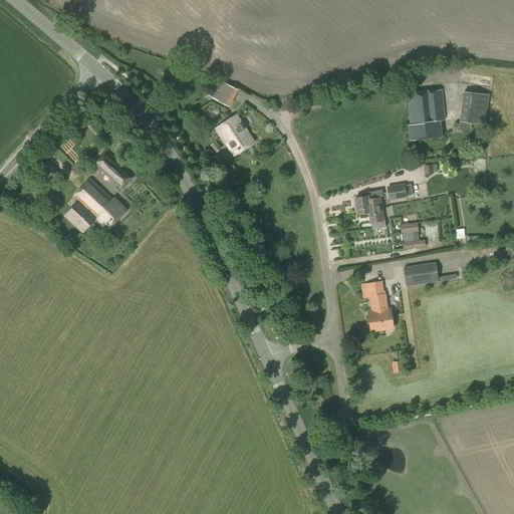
[(229,107),(238,90),(221,81),(215,78),(211,86),(217,89),(216,92),(211,89),(208,95),(213,97),(212,98),(229,107)]
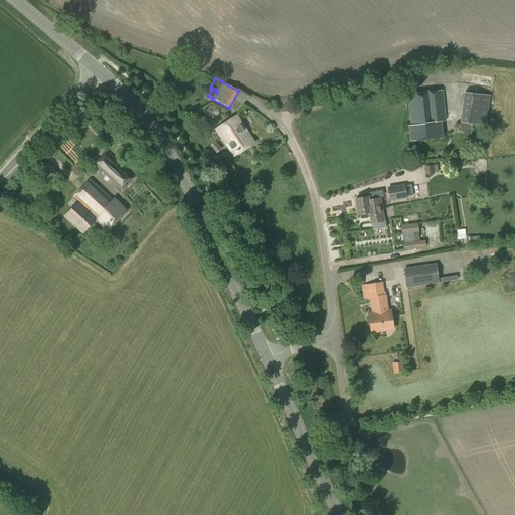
[(410,141),(442,138),(441,121),(446,120),(443,90),(407,94),(410,126),(409,126),(410,141)]
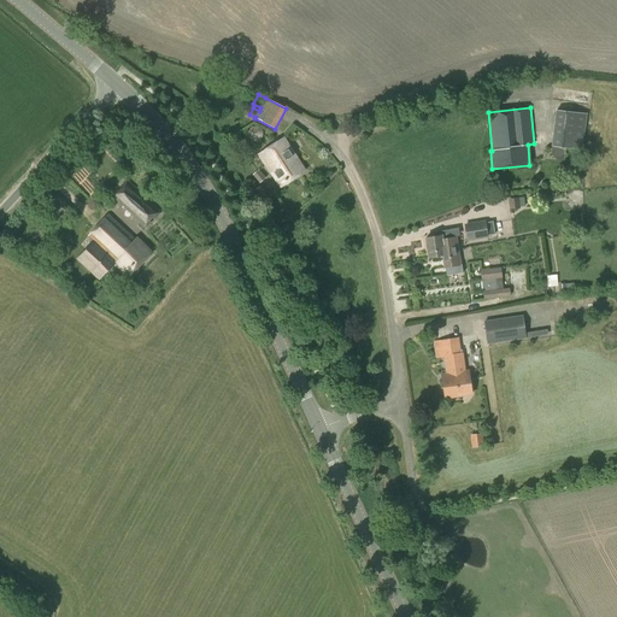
[(582,150),(587,113),(556,110),(552,146),(582,150)]
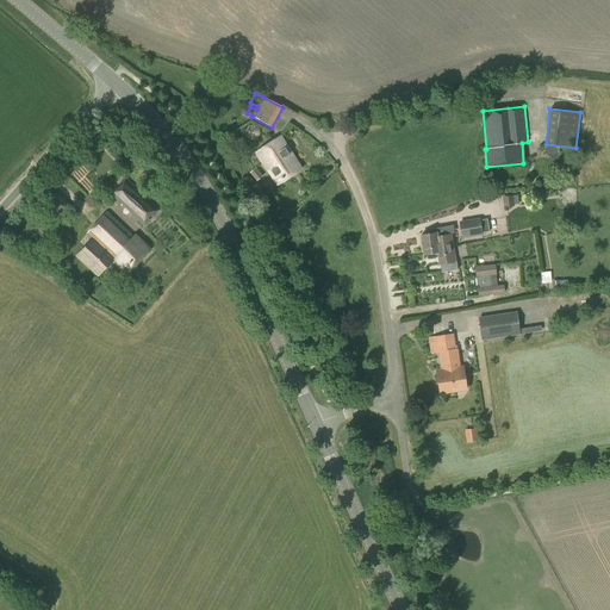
[(267,168),(291,153),(280,137),(256,153),(267,168)]
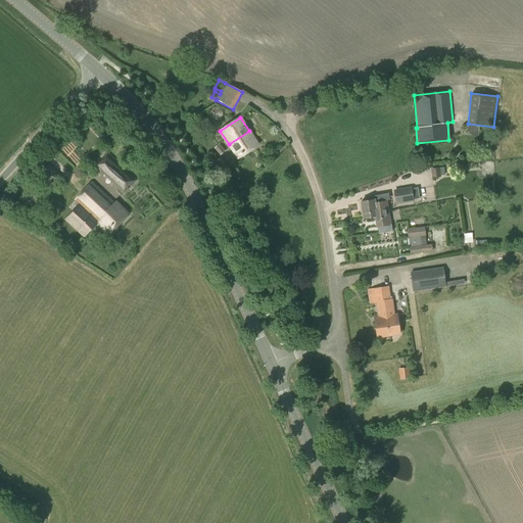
[(249,131),(229,144),(238,158),(258,144),(249,131)]
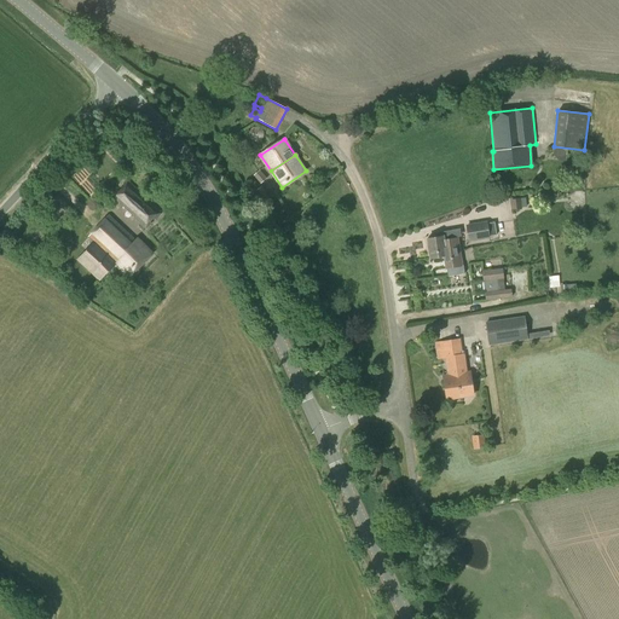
[(260,184),(266,178),(260,171),(254,175),(260,184)]
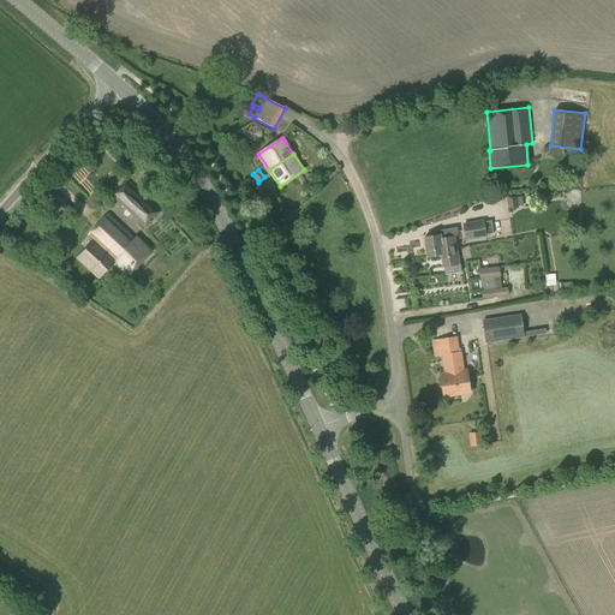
[(150,201),(138,190),(125,179),(120,185),(121,186),(118,190),(117,189),(111,193),(142,222),(145,226),(150,221),(149,220),(154,216),(155,218),(161,212),(150,201)]
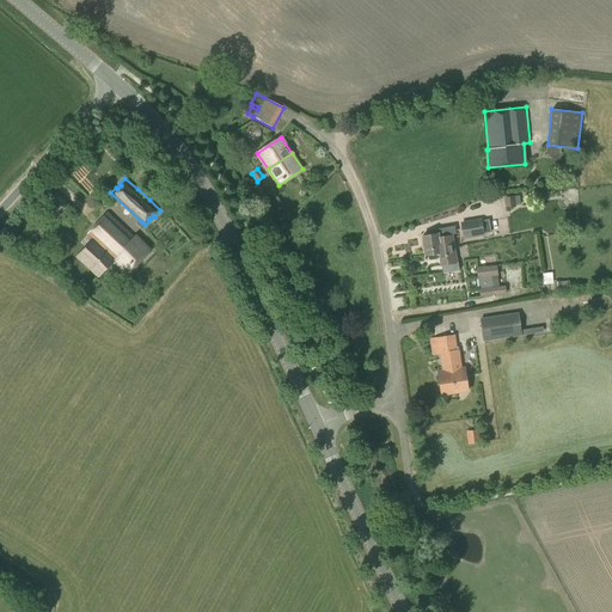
[(257,207),(268,201),(259,184),(249,190),(257,207)]
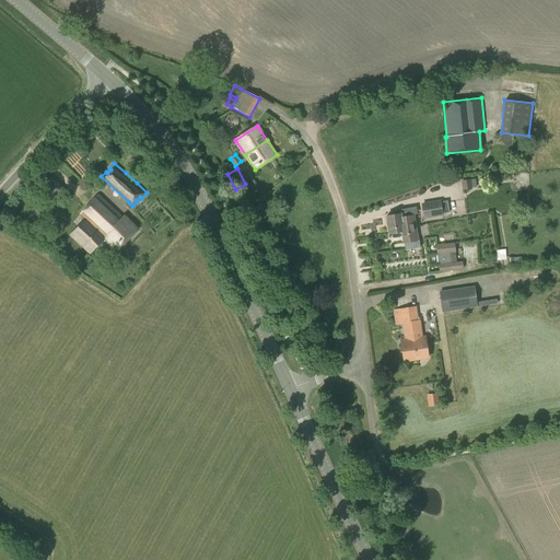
[(462,189),(471,189),(471,179),(462,181),(462,189)]
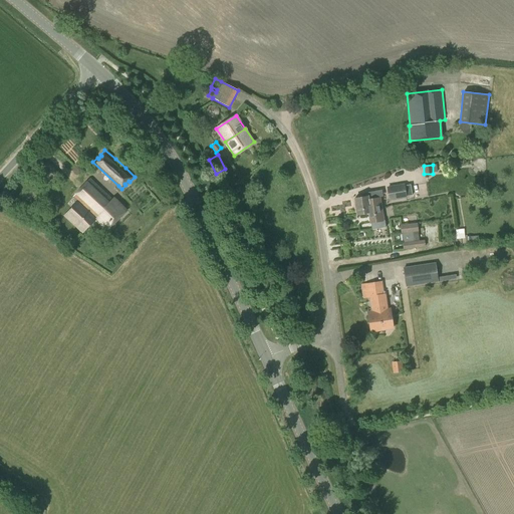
[(112,200),(90,179),(73,197),(78,201),(63,216),(82,233),(95,220),(106,232),(126,211),(113,198),(112,200)]
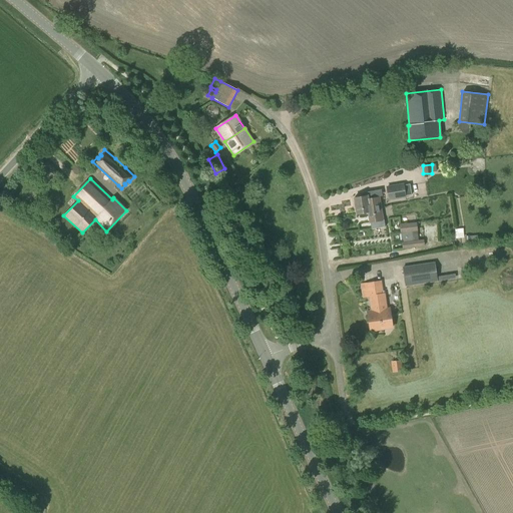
[(404,185),(404,183),(386,186),(389,200),(406,197),(406,195),(412,194),(410,184),(404,185)]
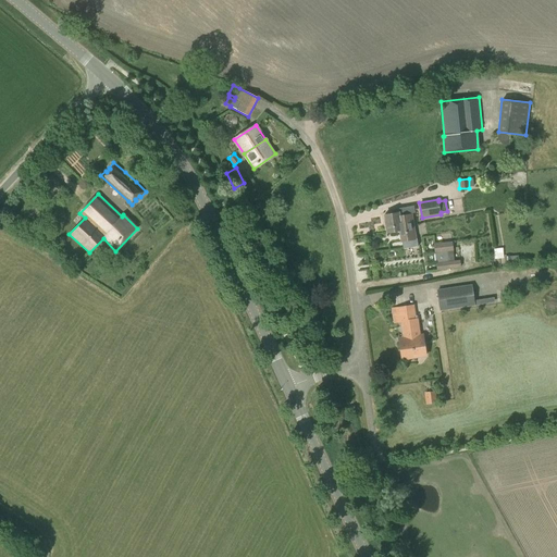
[(409,220),(409,214),(399,217),(399,212),(384,215),(387,233),(399,231),(399,230),(401,230),(400,224),(403,223),(403,221),(409,220)]
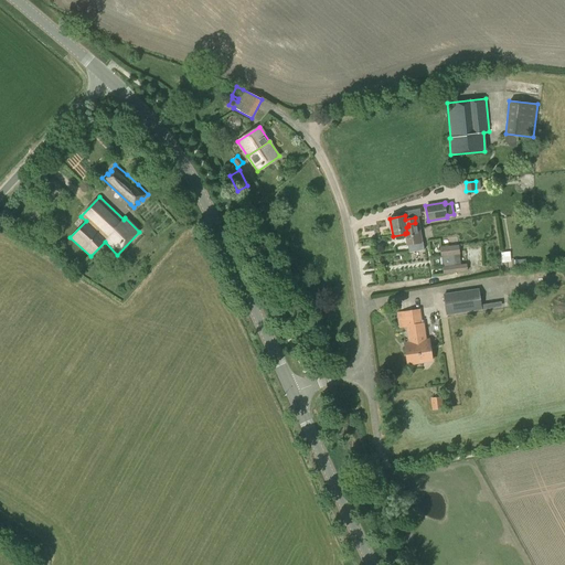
[(405,233),(405,234),(407,245),(422,243),(417,217),(415,217),(415,223),(408,224),(408,226),(406,227),(407,233),(405,233)]
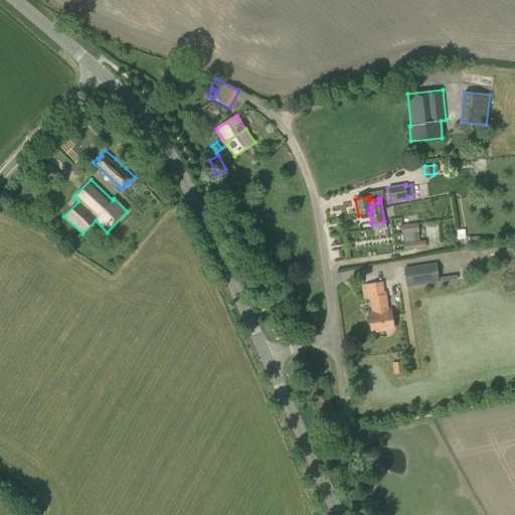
[(419,240),(418,231),(419,231),(417,223),(401,225),(402,233),(404,243),(403,243),(404,249),(426,246),(425,240),(419,240)]
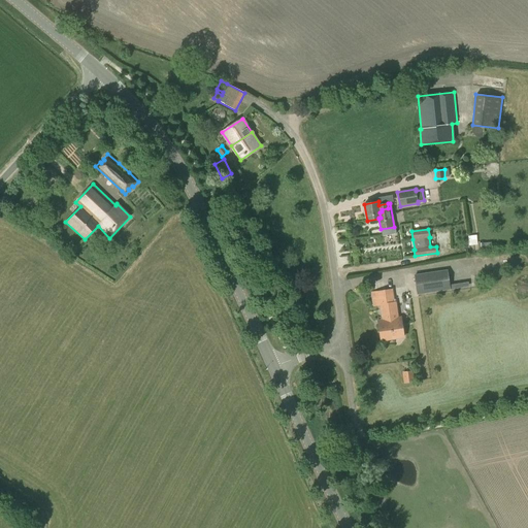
[(415,274),(417,294),(451,289),(448,270),(415,274)]
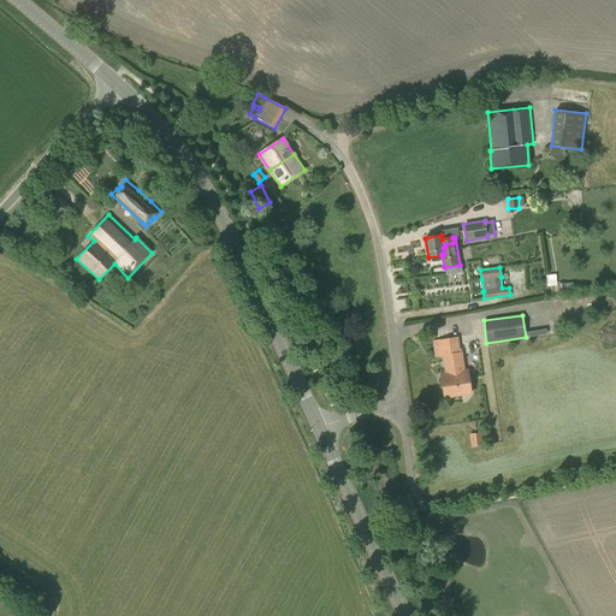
[(458,353),(457,338),(433,342),(436,357),(444,356),(446,378),(442,379),(444,392),(471,389),(468,369),(465,371),(462,353),(458,353)]
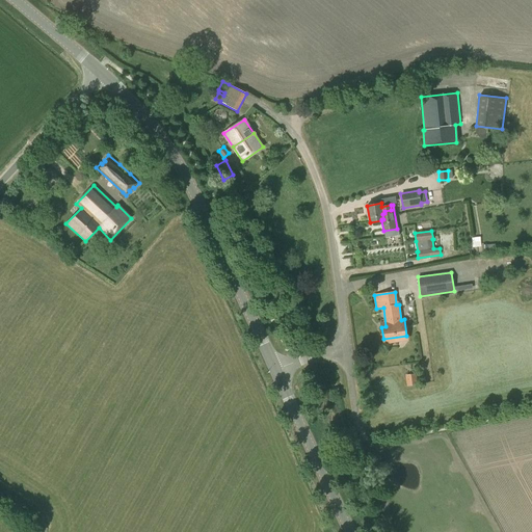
[(406,386),(418,384),(416,374),(405,375),(406,386)]
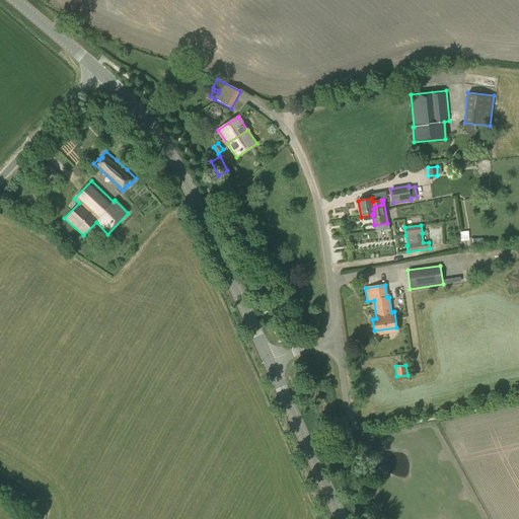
All buildings are outlined.
